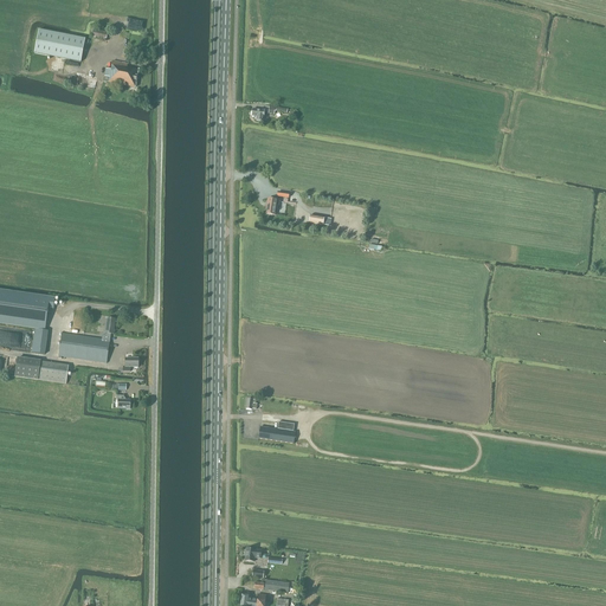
[(108,33),(94,30),(91,37),(107,40),(108,33)]
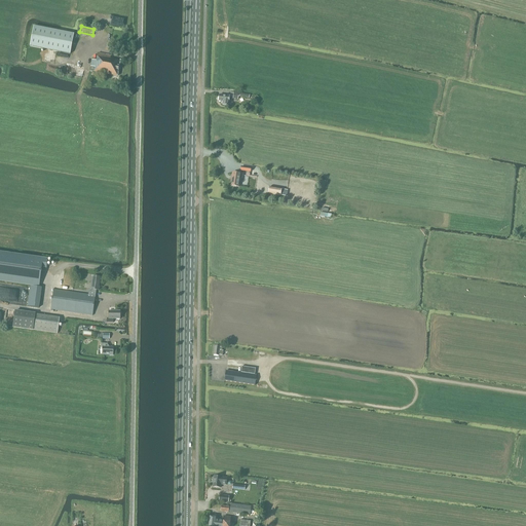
[(70,54),(74,34),(34,27),(30,46),(70,54)]
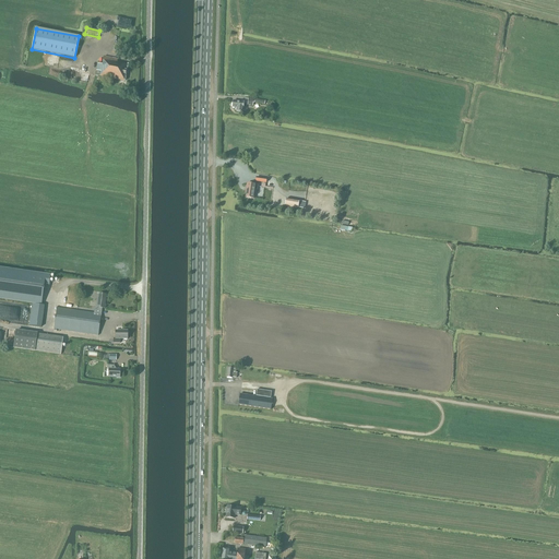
[(125,81),(128,64),(117,62),(118,59),(105,57),(103,64),(98,63),(97,71),(100,72),(100,76),(125,81)]
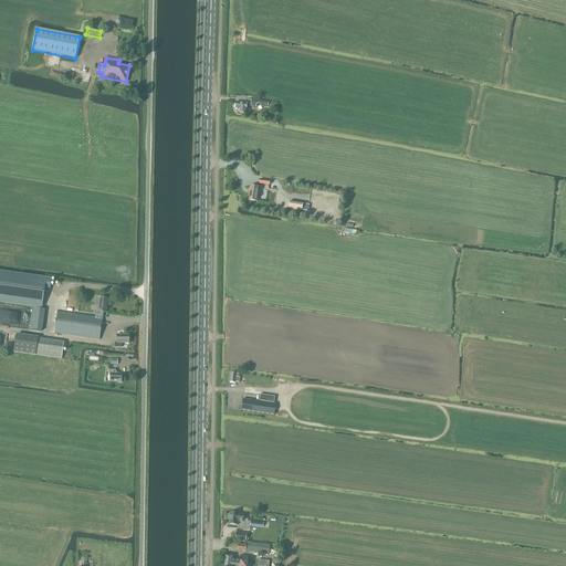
[(245,114),(247,104),(236,103),(236,108),(240,109),(239,113),(245,114)]
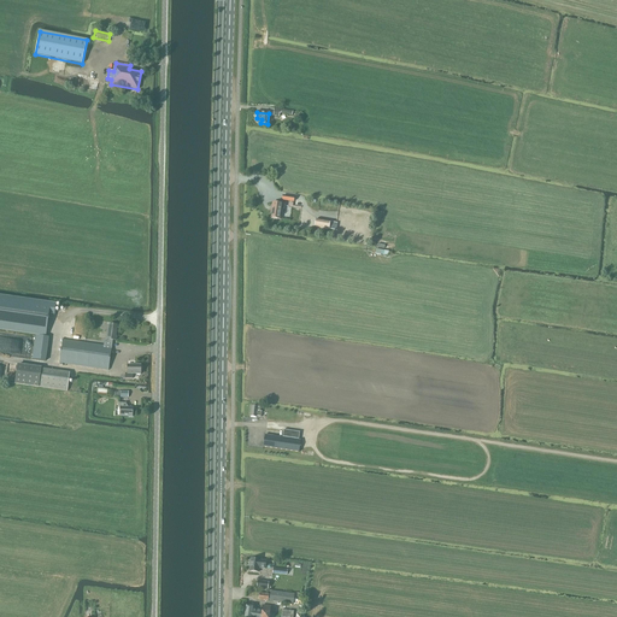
[(280,219),(282,205),(272,203),(270,218),(280,219)]
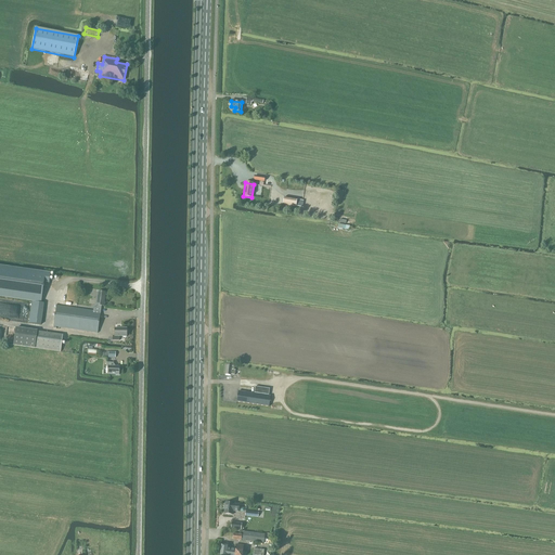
[(0,267),(0,296),(41,301),(44,283),(49,284),(51,273),(30,270),(30,271),(0,267)]
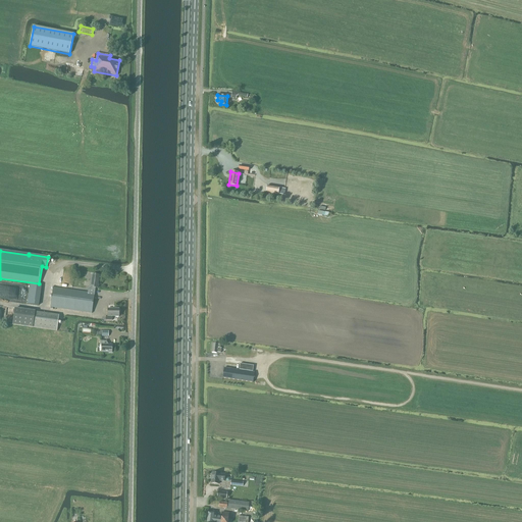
[(98,289),(100,275),(93,274),(91,290),(89,290),(88,293),(53,288),(51,307),(92,313),(96,288),(98,289)]
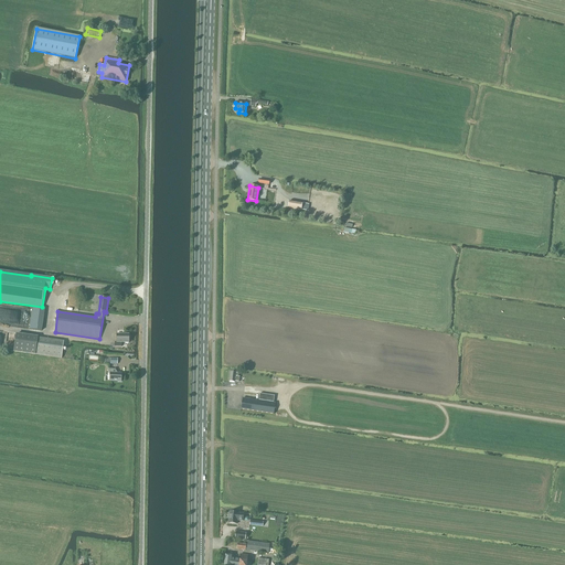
[(32,307),(30,329),(42,331),(45,309),(32,307)]
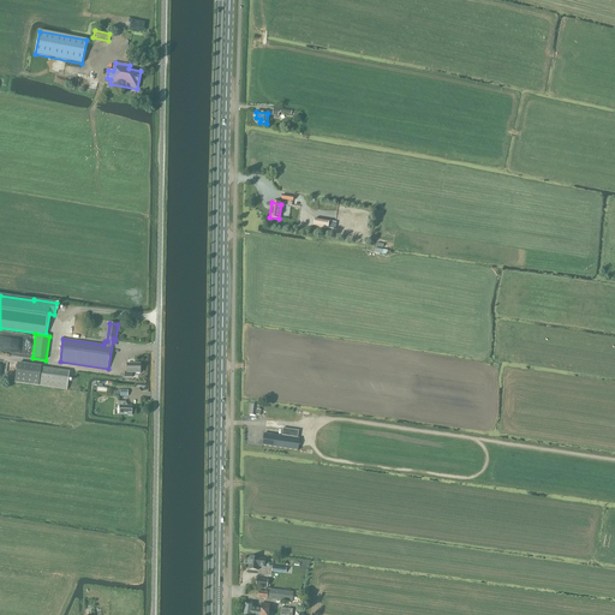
[(41,368),(17,364),(15,383),(39,387),(41,368)]
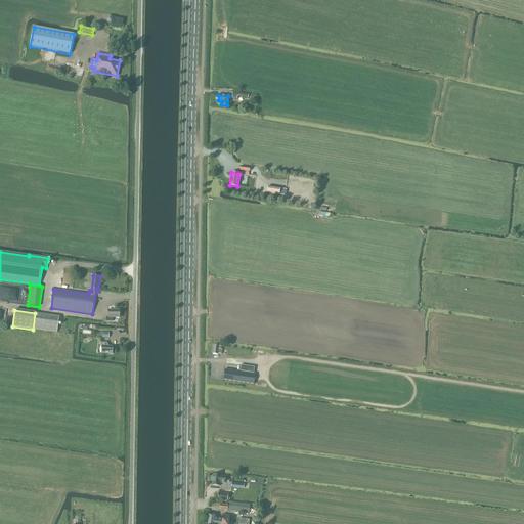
[(106,322),(113,322),(113,318),(120,318),(120,310),(108,310),(108,317),(106,317),(106,322)]
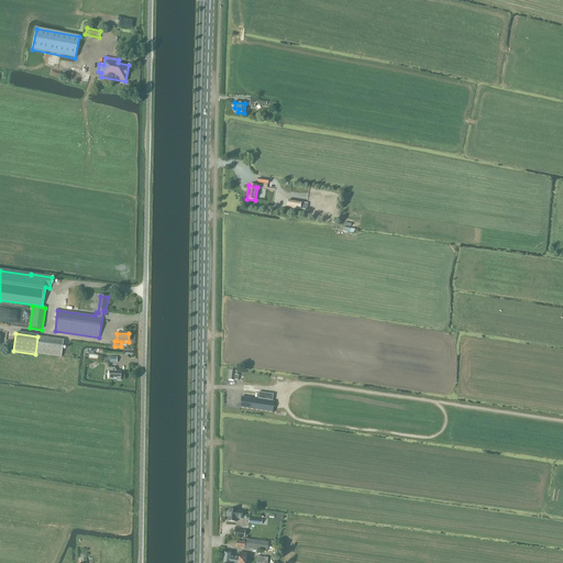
[(35,354),(62,357),(64,341),(37,337),(35,354)]
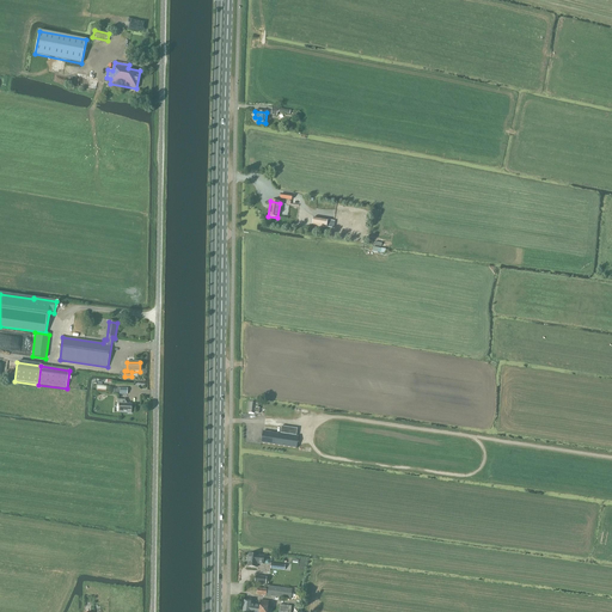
[(117,404),(120,404),(118,414),(132,414),(132,405),(124,404),(124,401),(117,401),(117,404)]
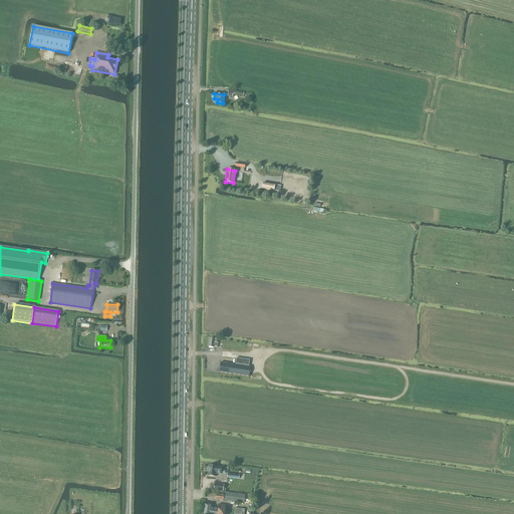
[(217,343),(217,339),(210,338),(209,347),(214,348),(214,342),(217,343)]
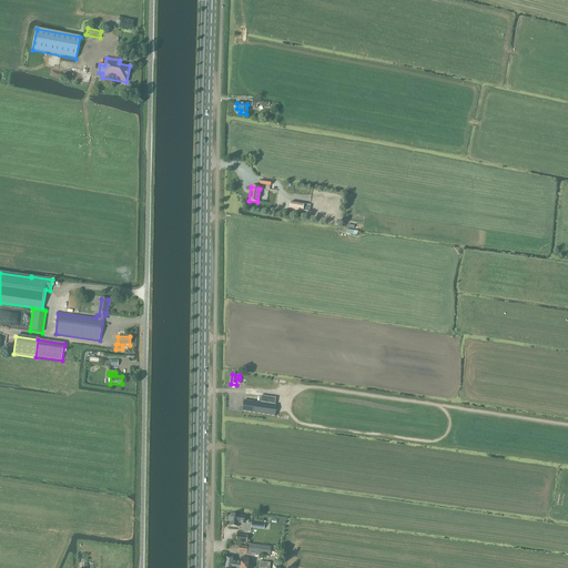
[(275,417),(277,406),(244,401),(242,413),(275,417)]
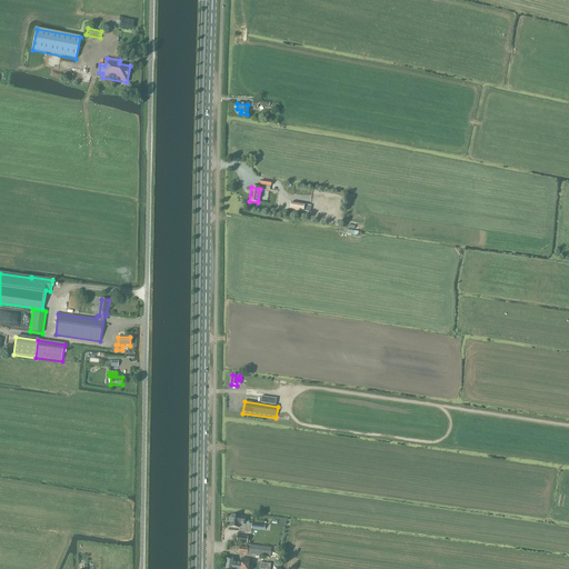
[(245,525),(246,517),(240,517),(240,516),(231,516),(230,527),(239,528),(239,525),(245,525)]
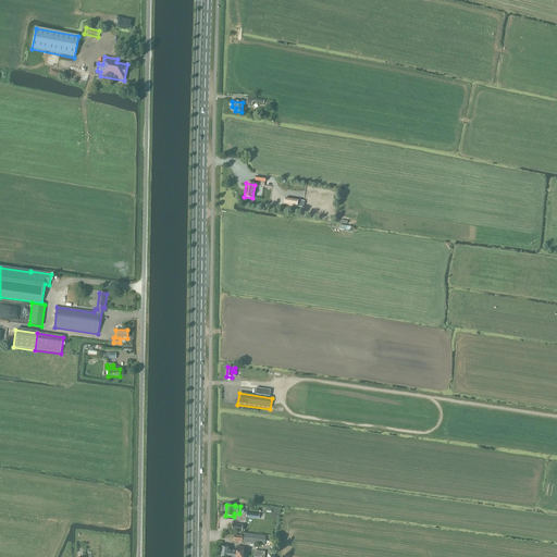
[(264,545),(265,536),(245,534),(244,543),(264,545)]
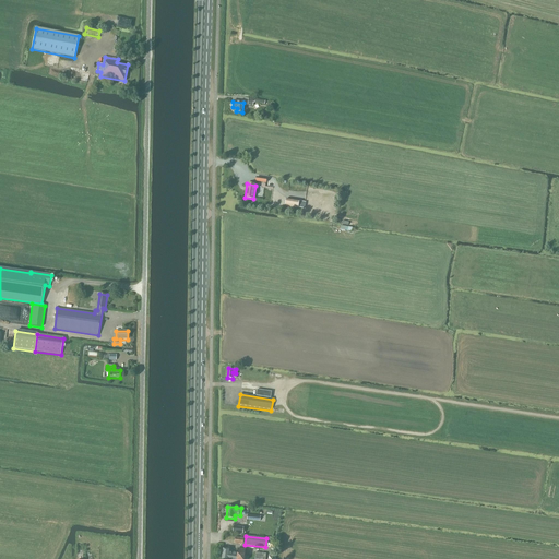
[(224,549),(222,558),(244,558),(246,549),(238,548),(238,552),(230,551),(230,550),(229,550),(224,549)]
